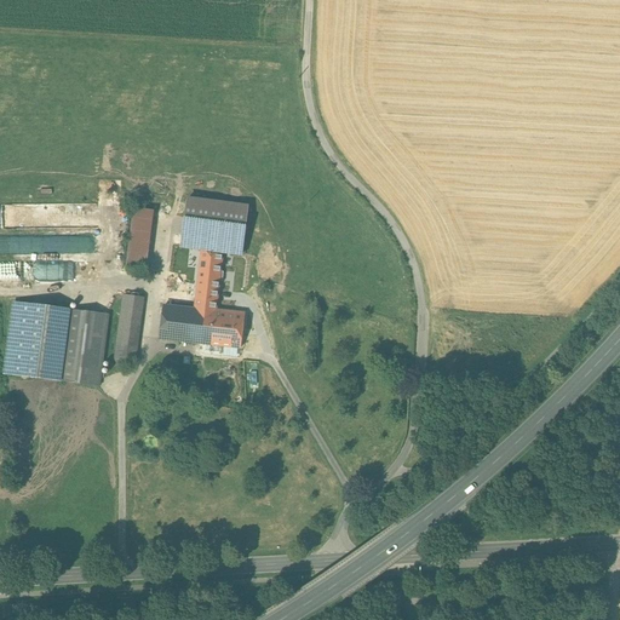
[(248,207),(188,199),(182,247),(223,252),(241,254),(248,207)]
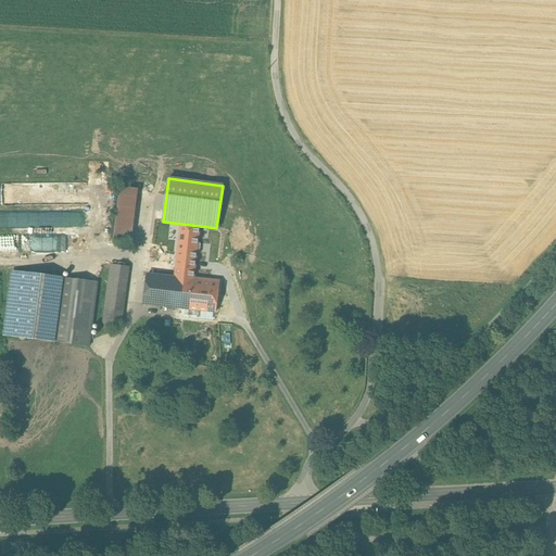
[(135,189),(121,187),(114,239),(128,241),(135,189)]
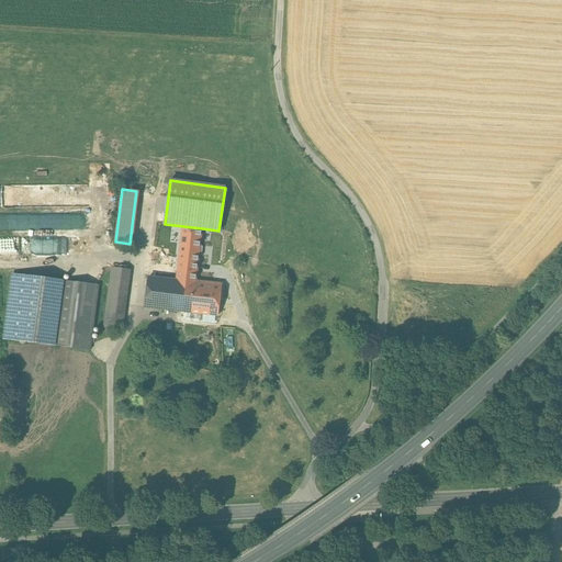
[(202,228),(183,226),(177,280),(195,282),(202,228)]
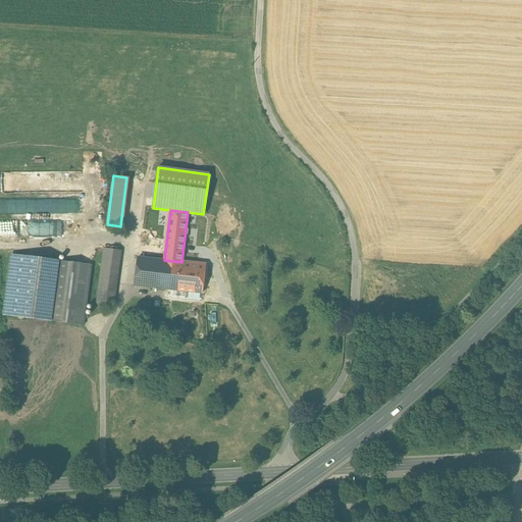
[(121,251),(104,248),(100,278),(117,280),(121,251)]
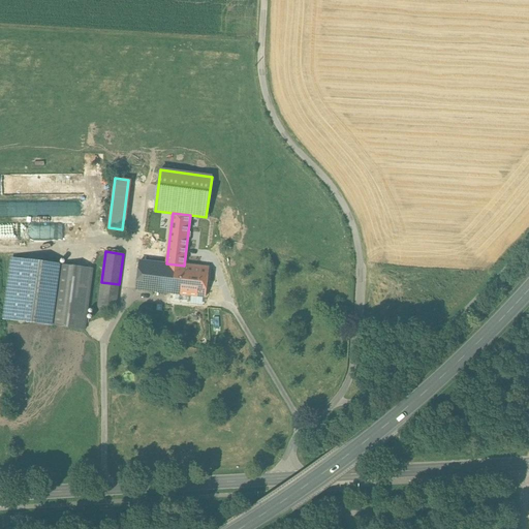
[(59,265),(13,258),(6,319),(51,325),(59,265)]
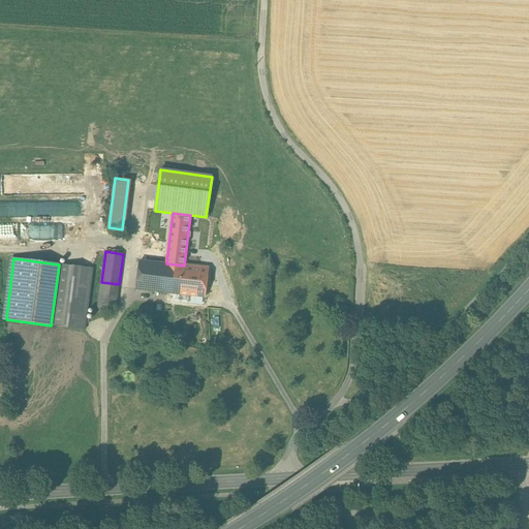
[(166,263),(141,260),(136,289),(181,294),(184,266),(166,263)]
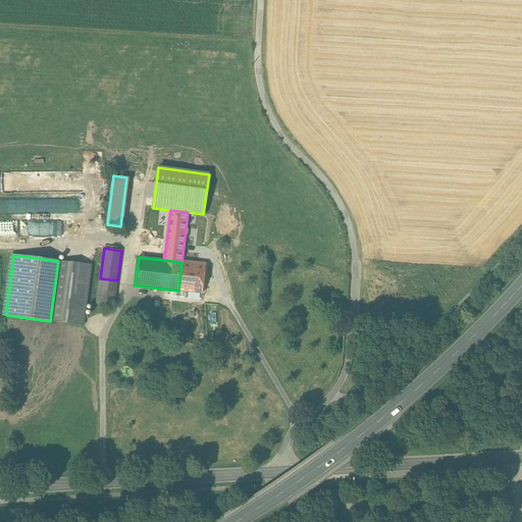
[(181,262),(178,291),(203,294),(206,264),(204,264),(204,259),(203,257),(199,257),(197,258),(196,263),(181,262)]
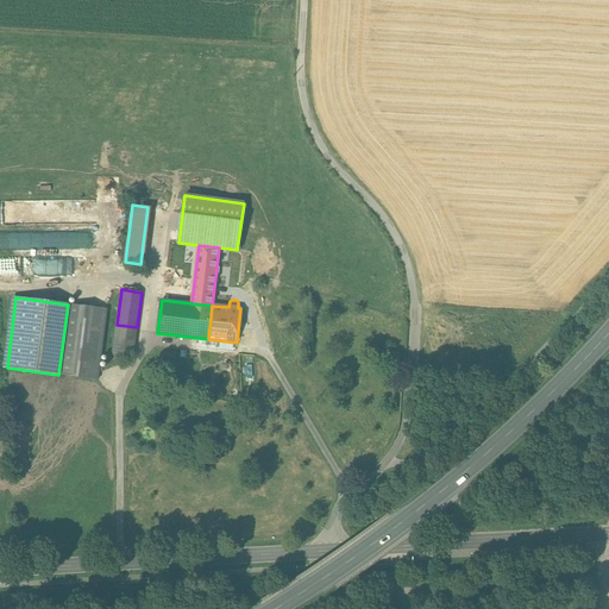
[(106,309),(68,305),(58,375),(98,380),(106,309)]
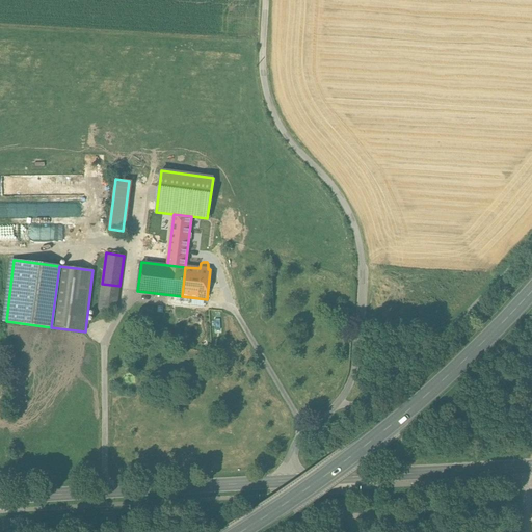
[(120,286),(102,284),(99,309),(116,311),(120,286)]
